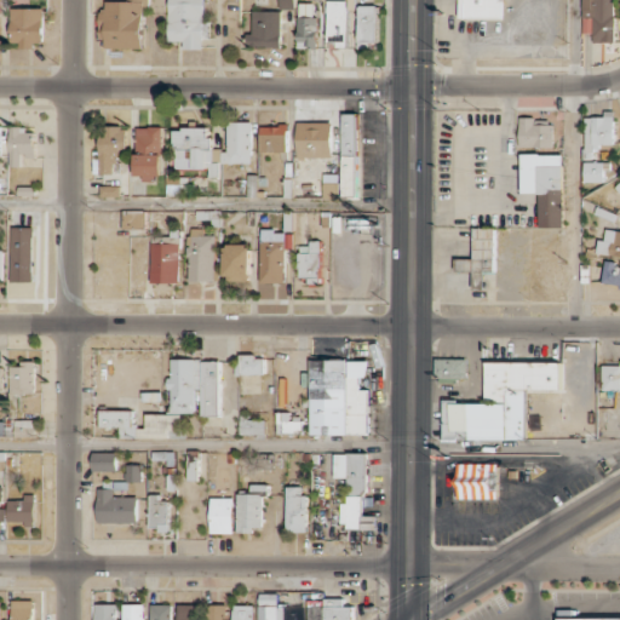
[(143,49),(144,6),(149,6),(149,0),(127,0),(127,1),(105,0),(105,12),(102,12),(102,49),(143,49)]
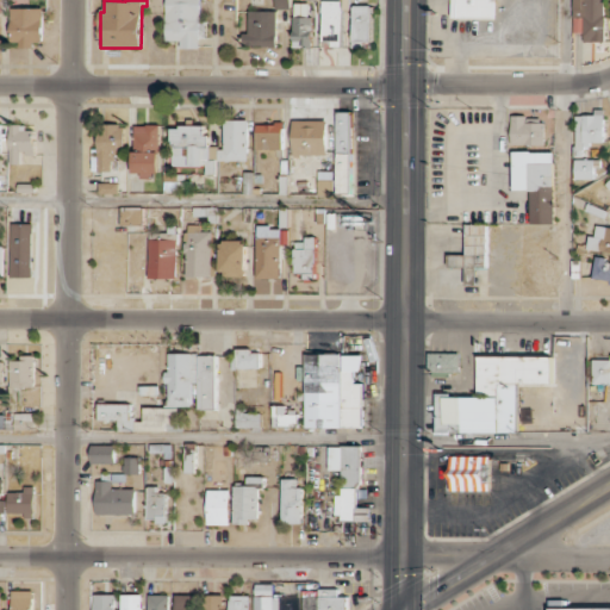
[(166,0),(166,41),(181,41),(180,48),(199,49),(199,0),(166,0)]
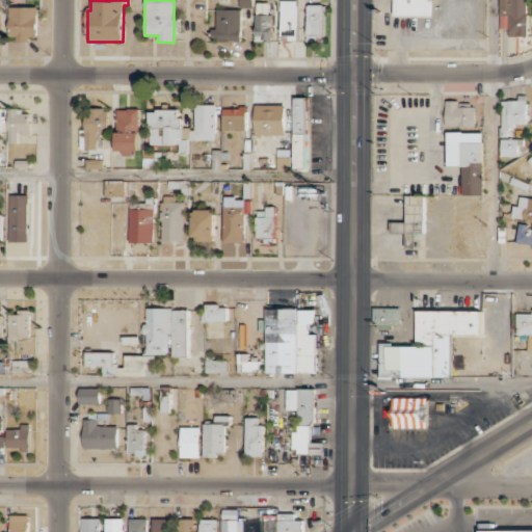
[(281,40),(298,38),(298,0),(280,1),(281,40)]
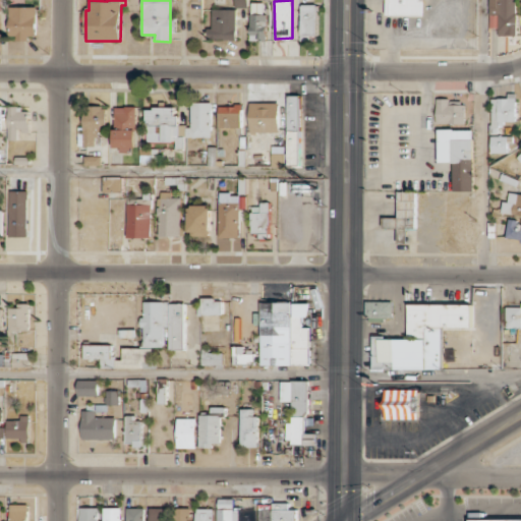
[(386,0),(386,15),(421,15),(421,0),(386,0)]
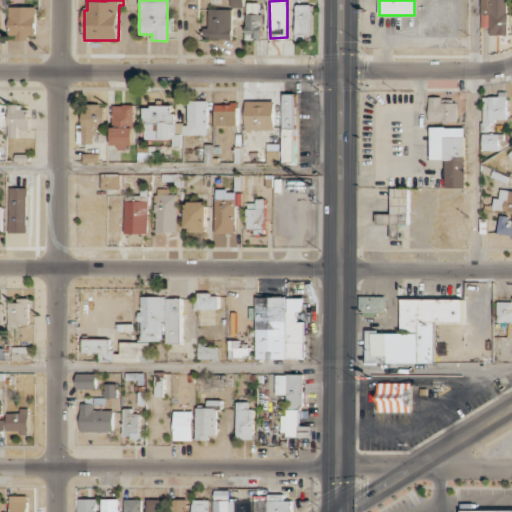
[(489,35),(507,35),(506,0),(480,0),(481,27),(489,27),(489,35)]
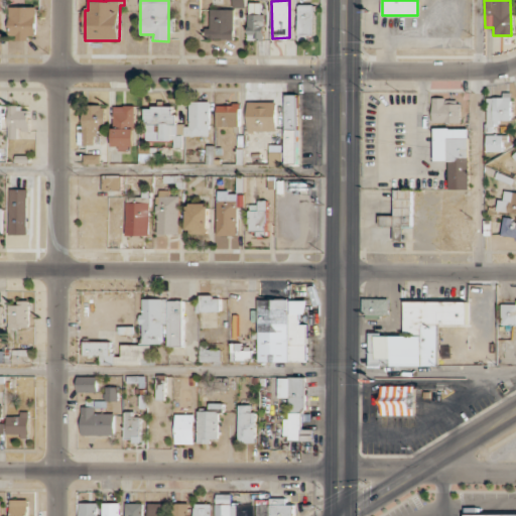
[(314,5),(298,4),(298,37),(313,37),(314,5)]
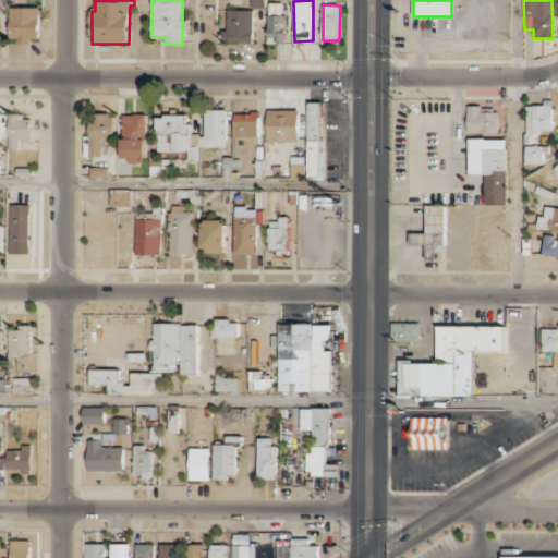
[(40,8),(10,7),(10,41),(32,41),(32,37),(39,37),(40,8)]
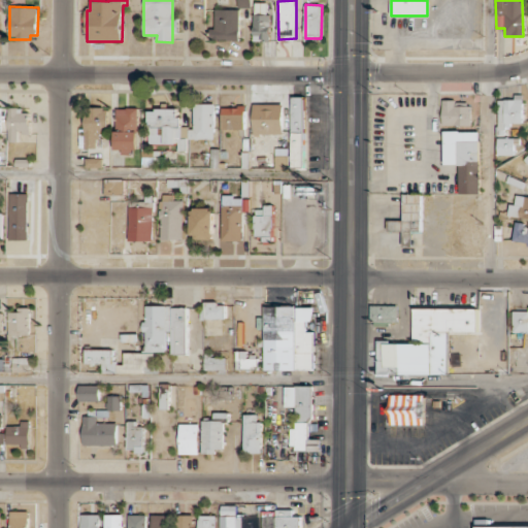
[(239,9),(213,9),(212,39),(238,39),(239,9)]
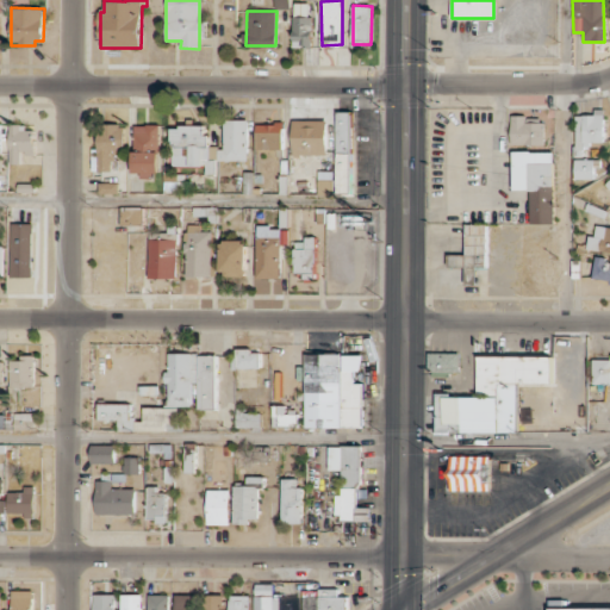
[(293,48),(312,48),(312,17),(293,17),(293,48)]
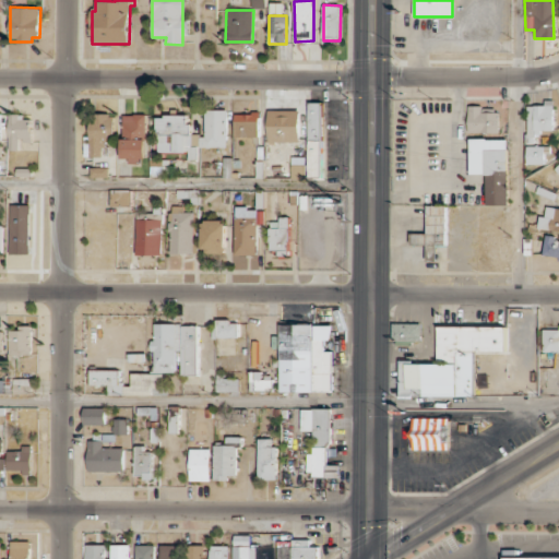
[(552,99),(544,99),(545,106),(527,106),(528,138),(538,137),(538,131),(554,130),(552,99)]
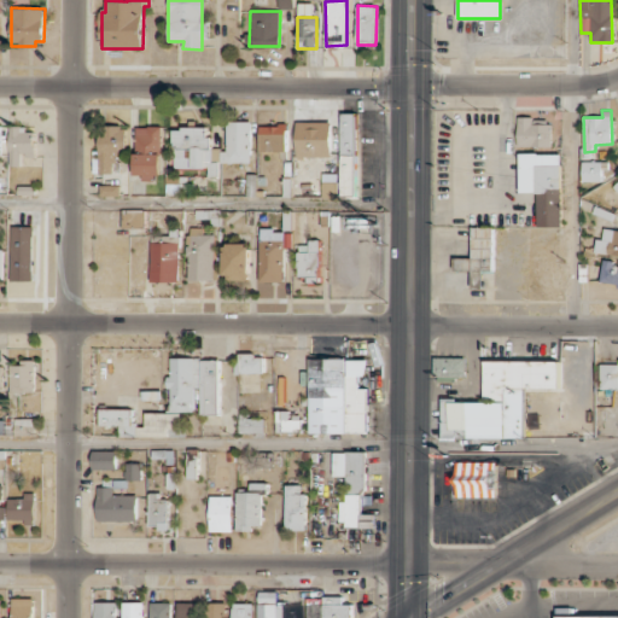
[(356,114),(339,114),(340,197),(359,197),(356,114)]
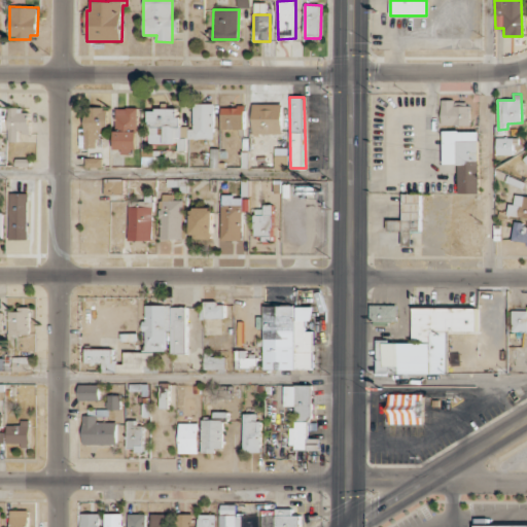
[(470,126),(470,101),(442,101),(442,125),(470,126)]
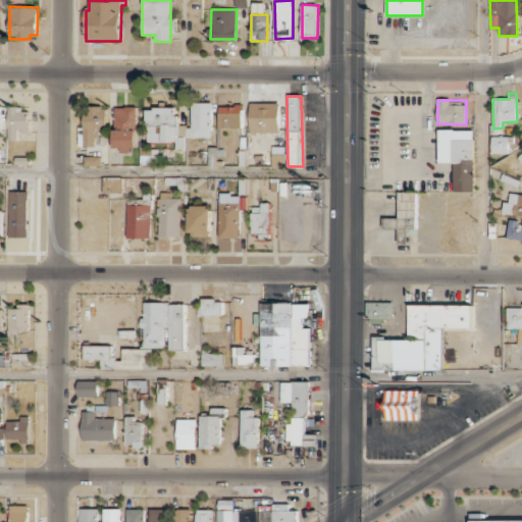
[(212,103),(192,102),(191,127),(187,127),(187,137),(212,138),(212,103)]
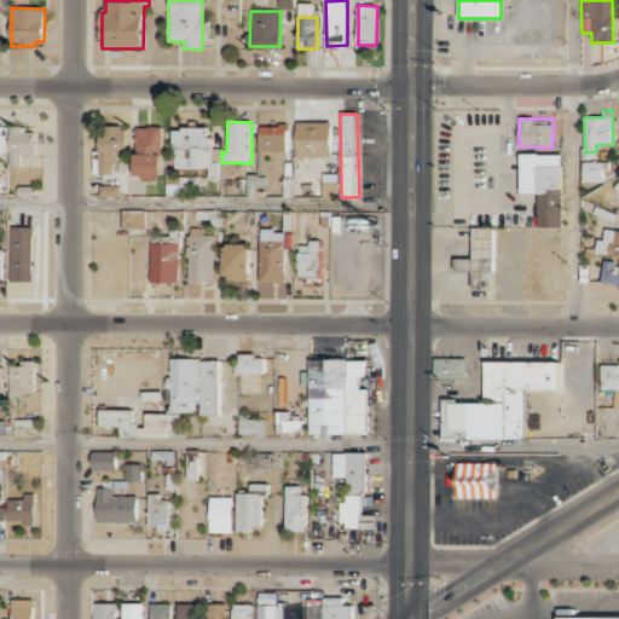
[(331,122),(296,122),(298,157),(331,157),(331,122)]
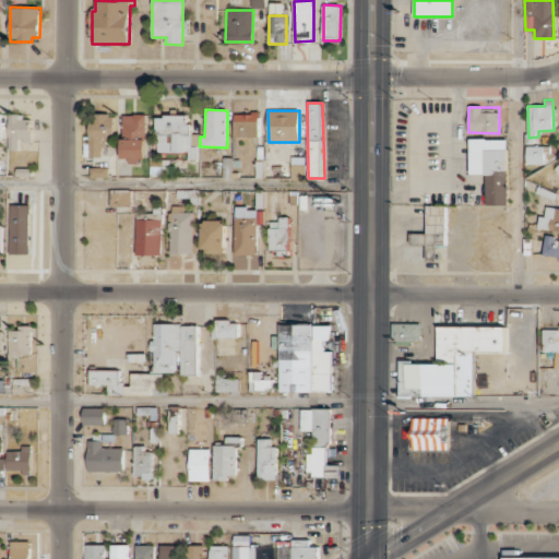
[(90,156),(107,156),(107,132),(115,132),(115,114),(90,114),(90,156)]
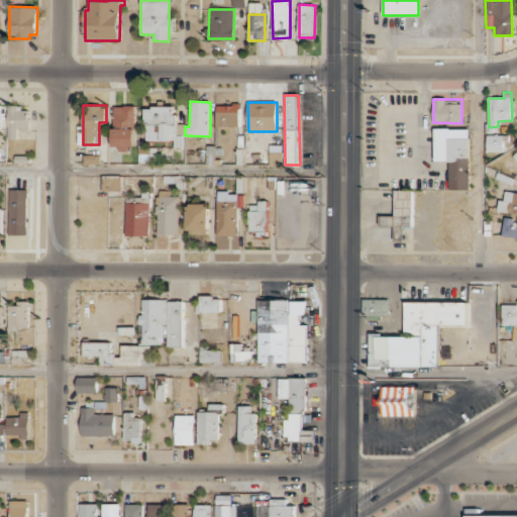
[(135,105),(113,106),(114,148),(128,148),(128,146),(136,146),(135,105)]
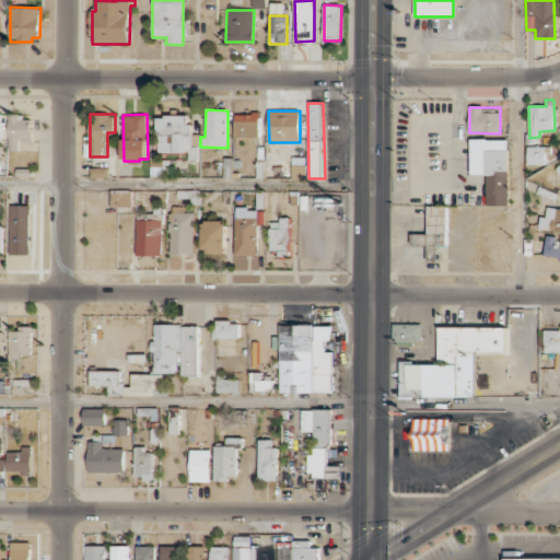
[(235,137),(259,137),(259,114),(235,114),(235,137)]
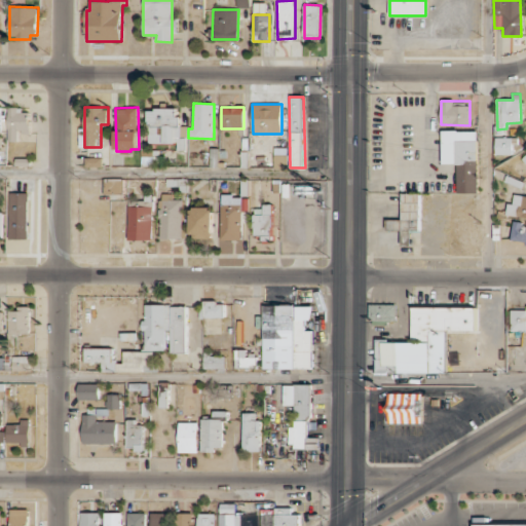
[(8,142),(19,142),(19,133),(30,133),(30,109),(8,110),(8,142)]
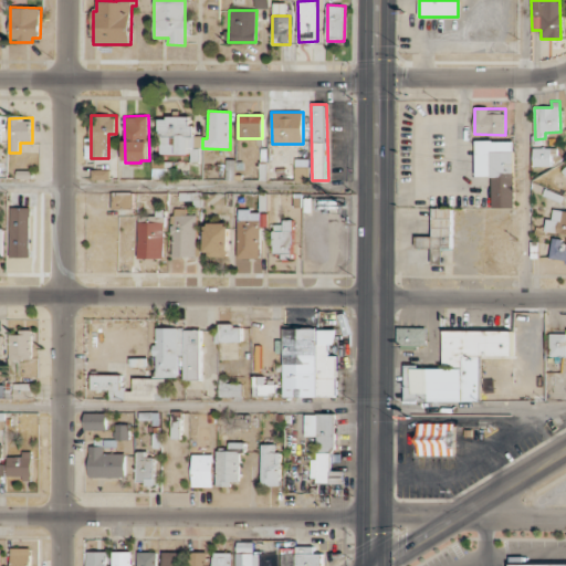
[(159,117),(159,155),(190,155),(190,161),(200,161),(200,136),(190,136),(190,117),(159,117)]
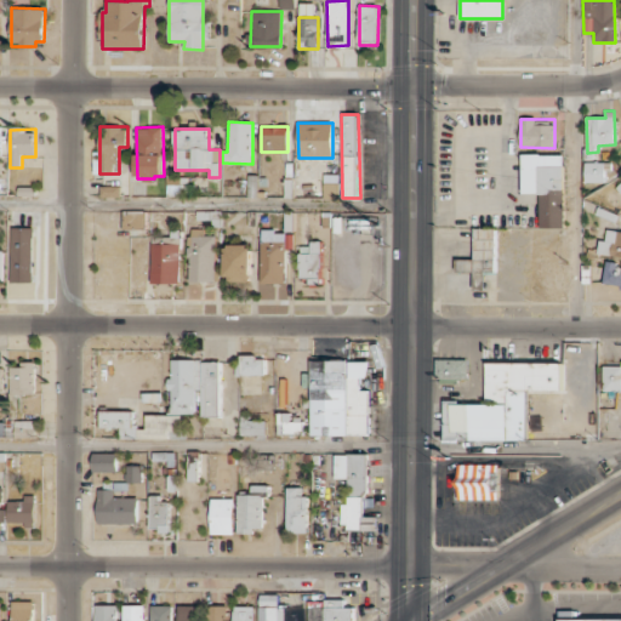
[(565,228),(565,154),(522,154),(523,193),(540,193),(541,228),(565,228)]
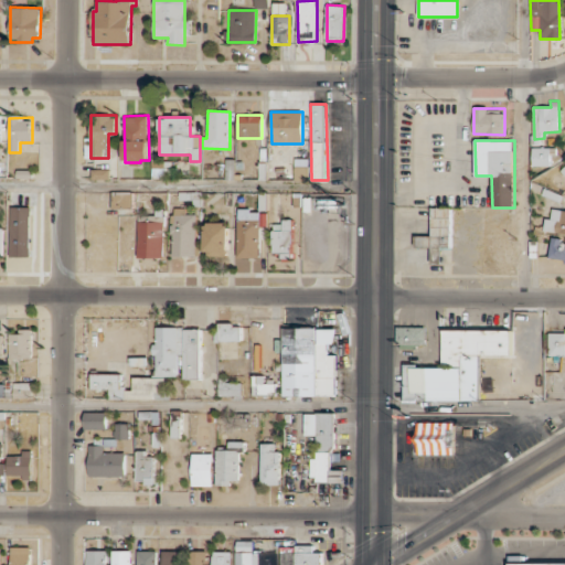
[(532,148),(532,166),(550,166),(550,148),(532,148)]
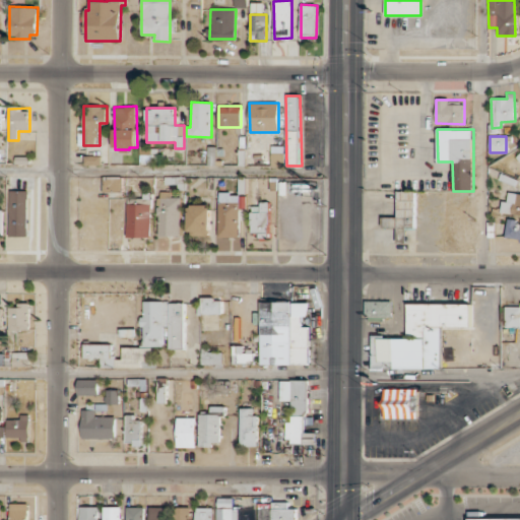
[(271,167),(283,167),(283,146),(271,146),(271,167)]
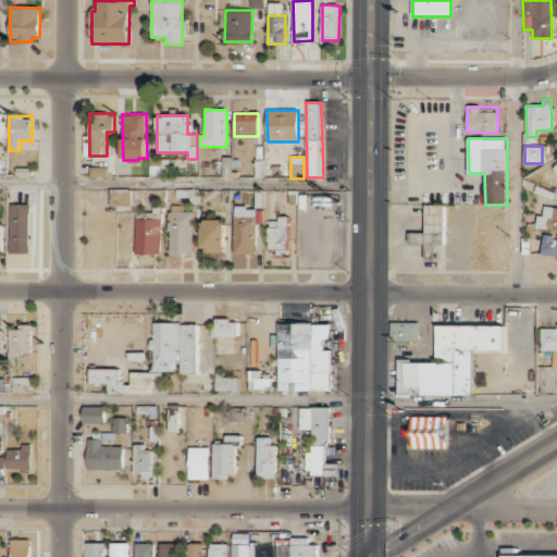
[(11,254),(31,254),(29,205),(10,205),(11,254)]
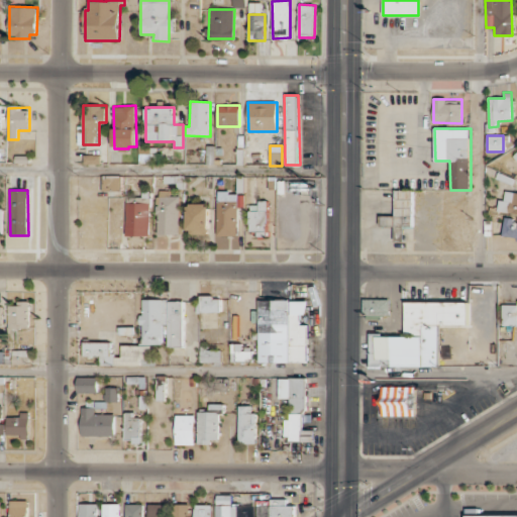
[(157,234),(180,234),(181,196),(170,196),(170,190),(158,190),(157,234)]
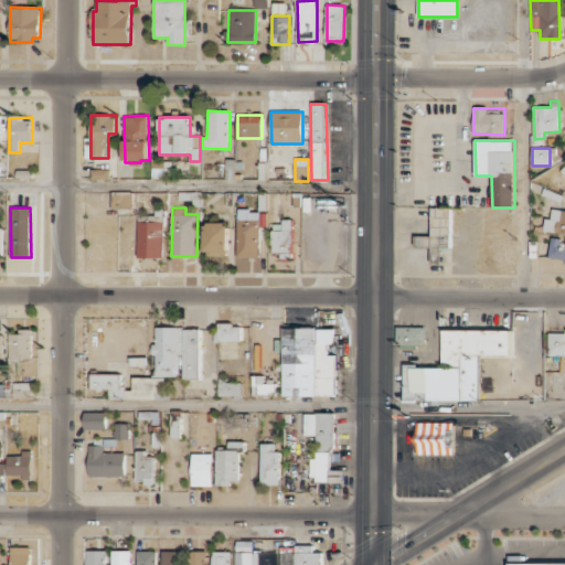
[(451,208),(432,208),(430,236),(418,235),(418,247),(432,247),(432,263),(441,264),(441,254),(450,254),(451,208)]
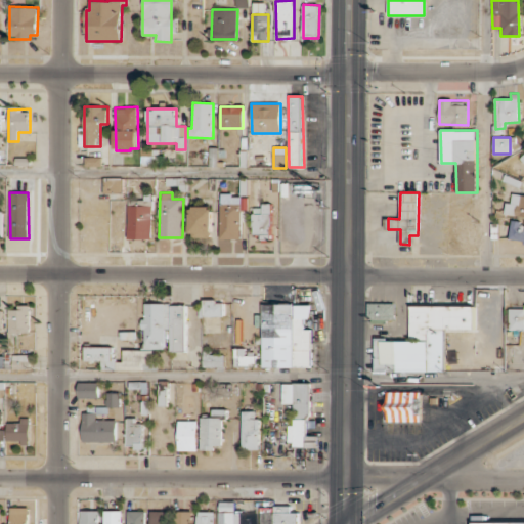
[(242,239),(242,194),(221,194),(220,238),(242,239)]
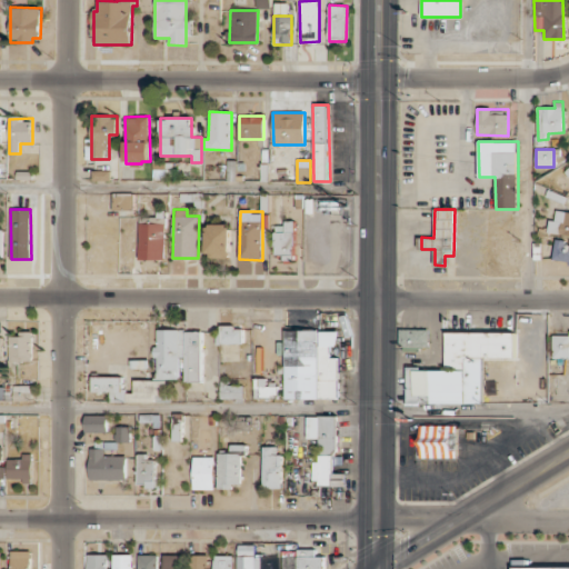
[(568,212),(556,211),(555,220),(549,220),(548,232),(568,235),(568,212)]
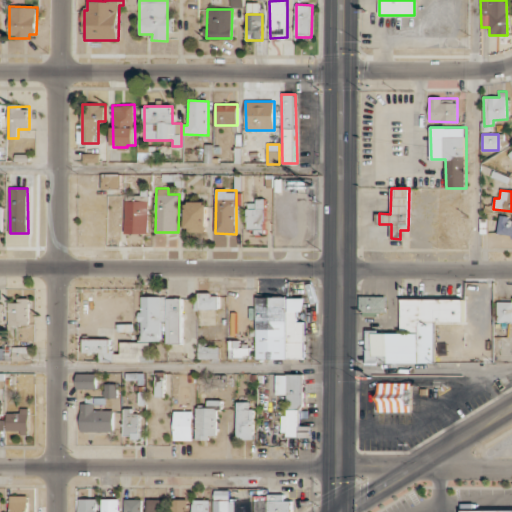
[(125,233),(148,233),(149,200),(125,200),(125,233)]
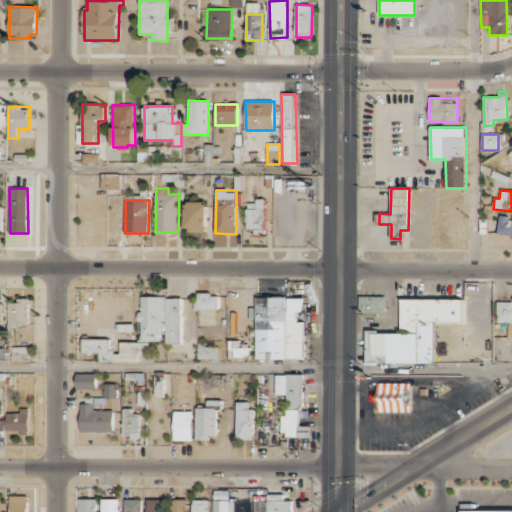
[(264,200),(247,201),(247,229),(255,229),(255,236),(265,236),(264,200)]
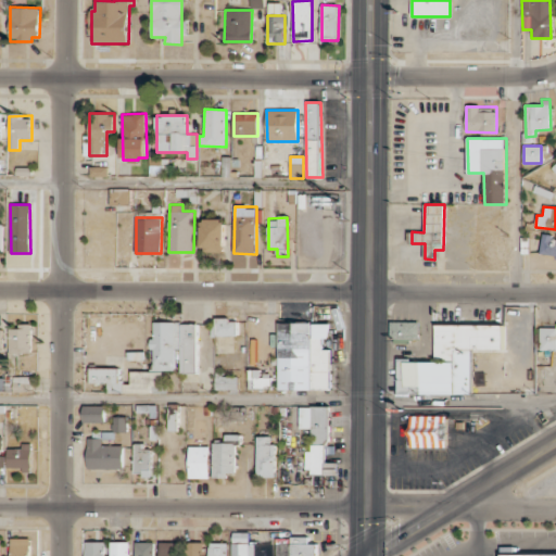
[(226,253),(226,219),(202,219),(202,253),(226,253)]
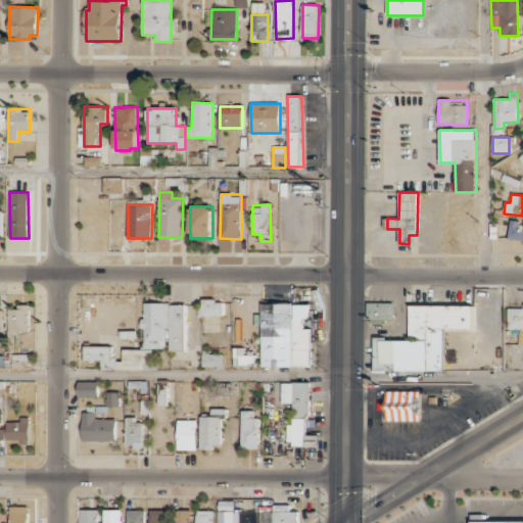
[(522,241),(522,223),(510,222),(508,240),(522,241)]
